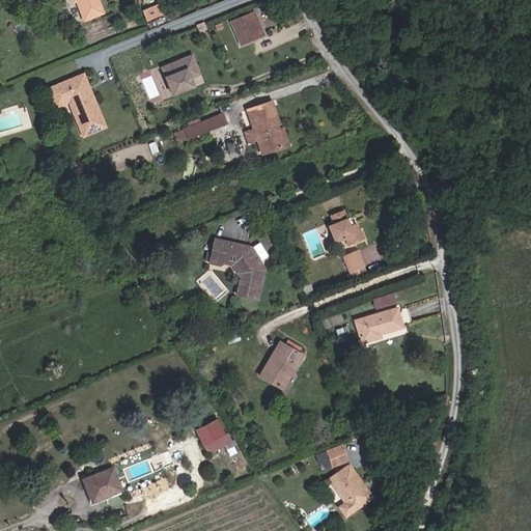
[(84,20),(103,12),(96,0),(72,0),(73,2),(77,0),(84,20)]
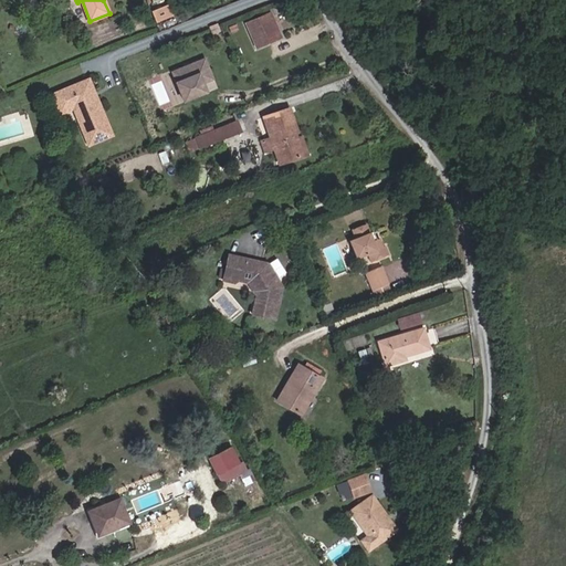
[(156,21),(173,14),(169,4),(153,11),(156,21)]
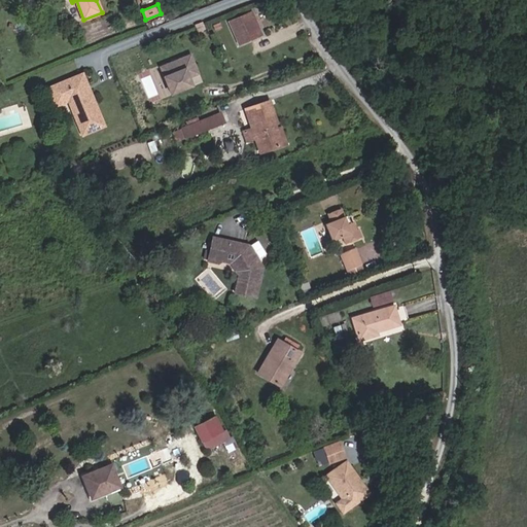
[(241,19),(240,16),(230,21),(240,44),(261,36),(252,13),(241,19)]
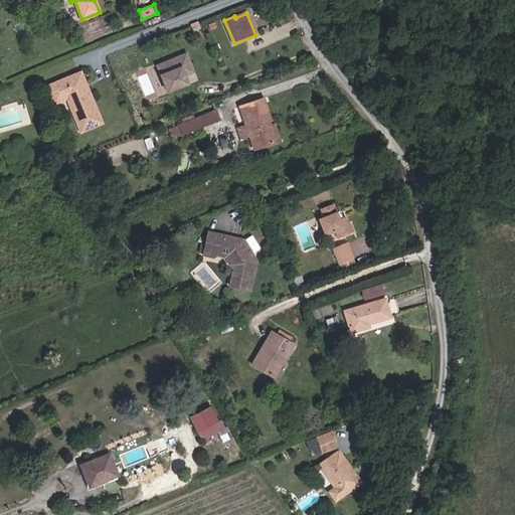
[(184,75),(194,71),(186,53),(157,65),(168,92),(187,83),(184,75)]
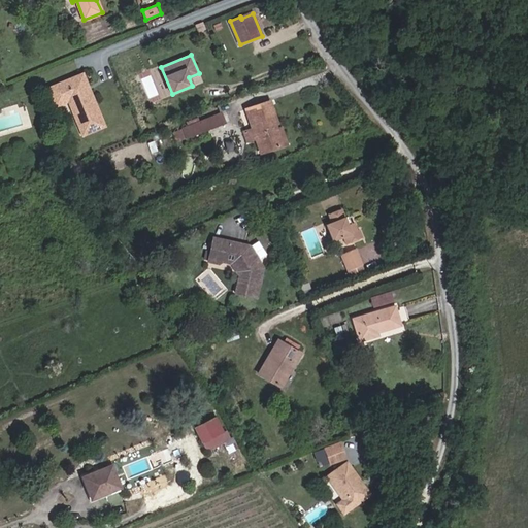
[(48,89),(51,95),(86,80),(83,74),(48,89)]
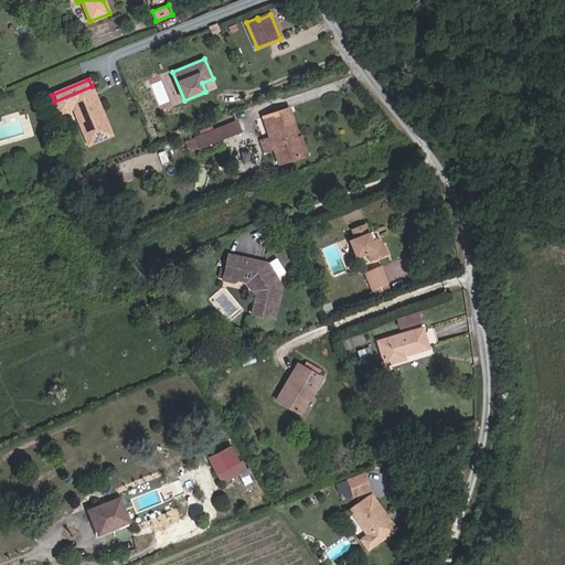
[(88,145),(112,135),(92,86),(54,102),(60,114),(74,108),(88,145)]
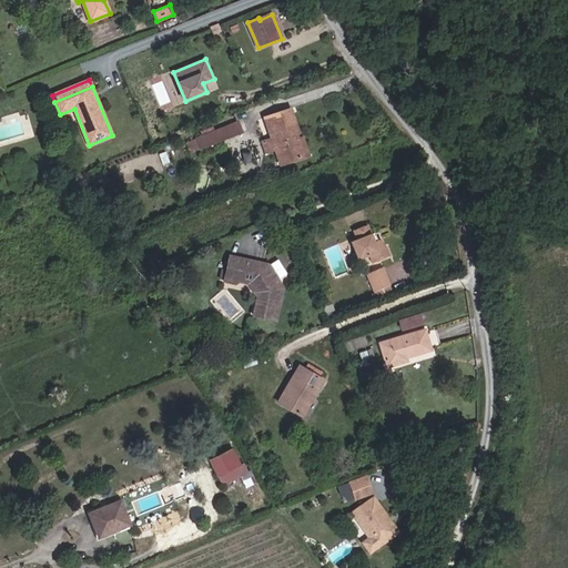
[(296,133),(298,132),(291,109),(264,118),(272,139),(263,142),(266,152),(275,149),(281,164),(304,156),(298,140),(296,133)]
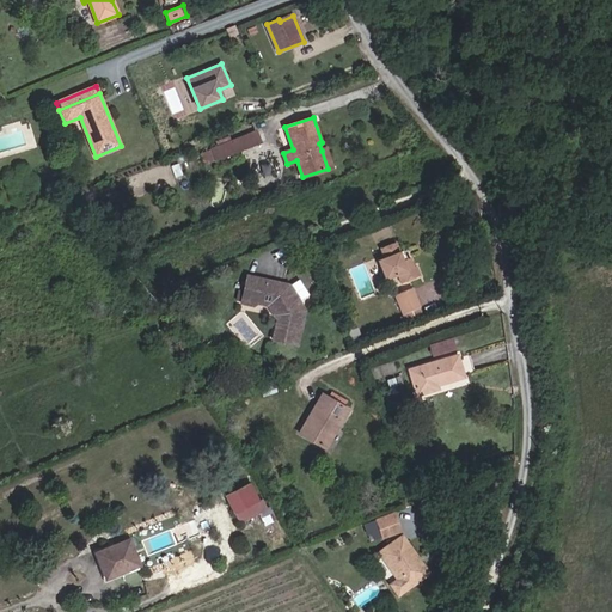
[(204,164),(261,142),(256,128),(200,150),(204,164)]
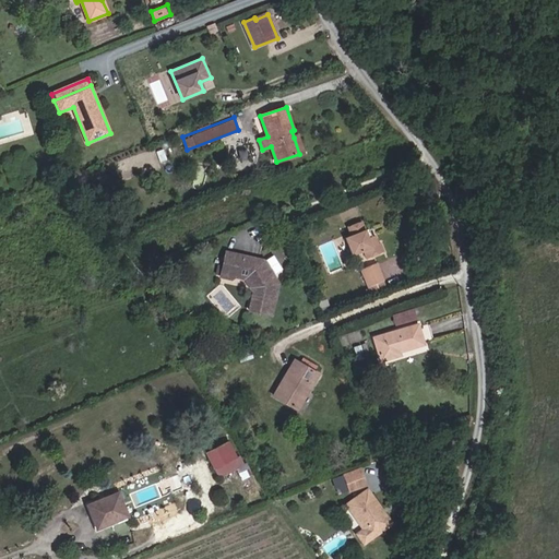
[(299,154),(304,152),(298,135),(294,138),(299,154)]
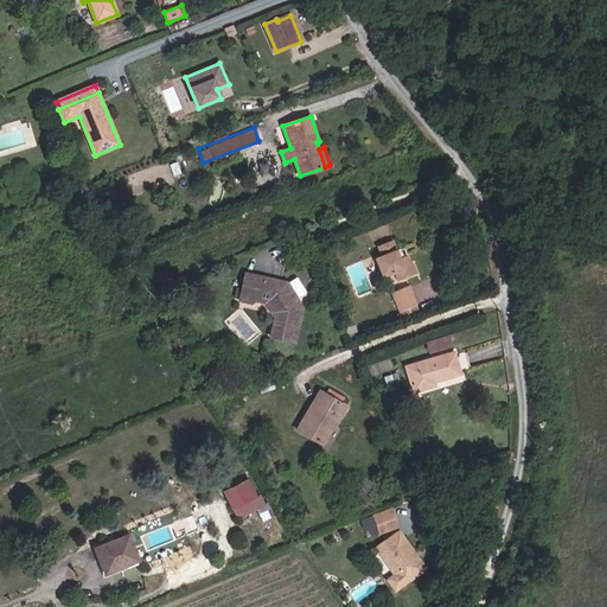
[(403,257),(400,259),(397,250),(393,241),(377,247),(381,256),(375,259),(383,276),(394,272),(397,281),(416,273),(413,264),(410,266),(407,256),(403,257)]
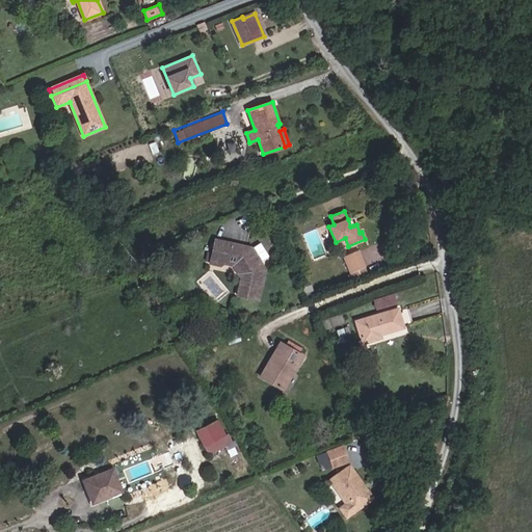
[(238,247),(236,245),(215,240),(212,254),(208,253),(207,262),(211,263),(210,264),(221,266),(227,261),(234,265),(242,275),(237,296),(259,301),(266,272),(253,250),(244,246),(242,248),(238,247)]
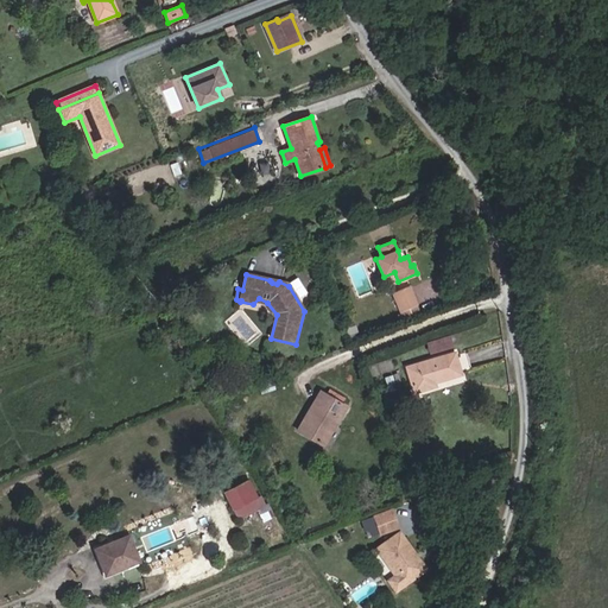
[(400,314),(418,305),(411,286),(392,293),(400,314)]
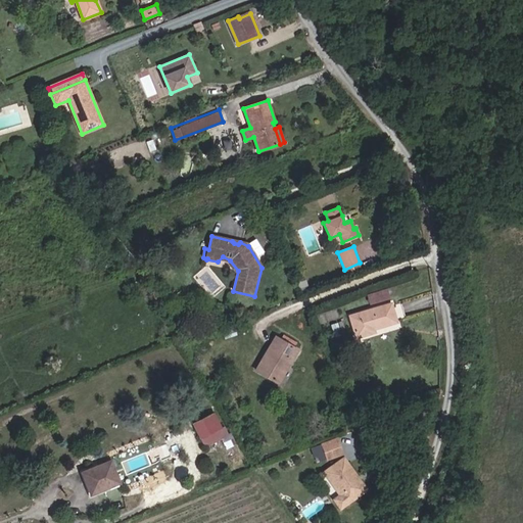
[(364,274),(360,263),(344,270),(348,280),(364,274)]
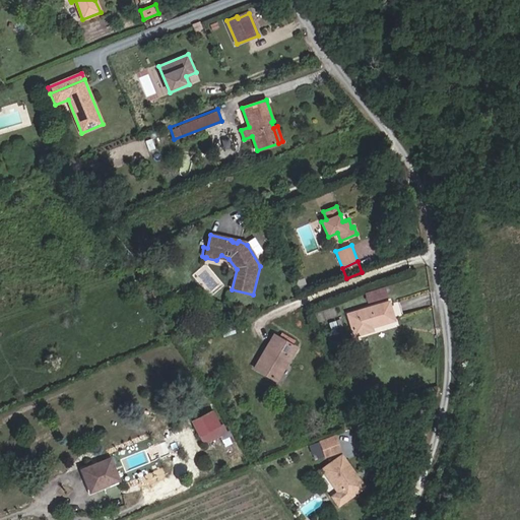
[(366,302),(387,296),(384,287),(363,294),(366,302)]
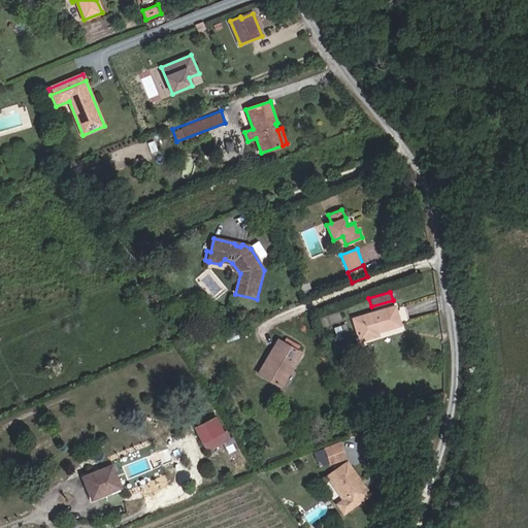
[(376,332),(400,325),(395,307),(353,319),(359,340),(377,335),(376,332)]
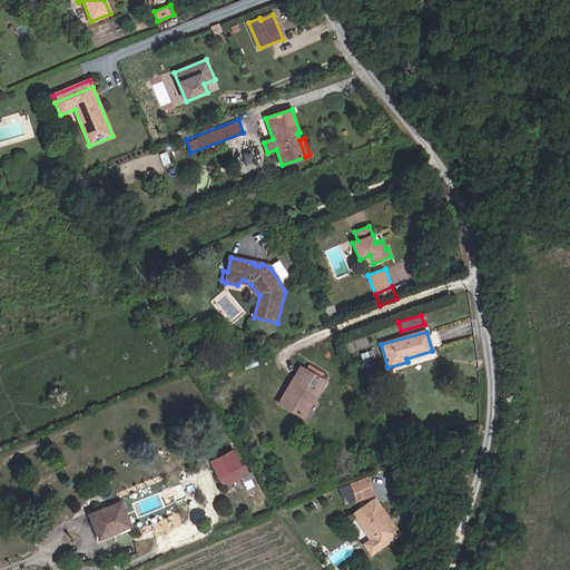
[(245,374),(245,371),(258,366),(256,359),(242,363),(241,361),(233,363),(237,376),(245,374)]
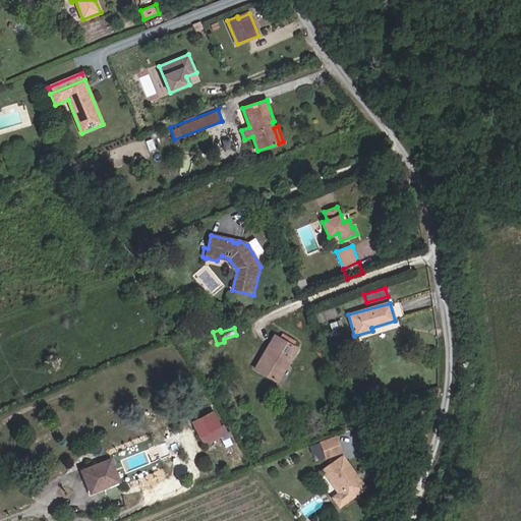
[(274,336),(254,368),(277,382),(296,349),(292,346),(294,342),(282,334),(279,339),(274,336)]
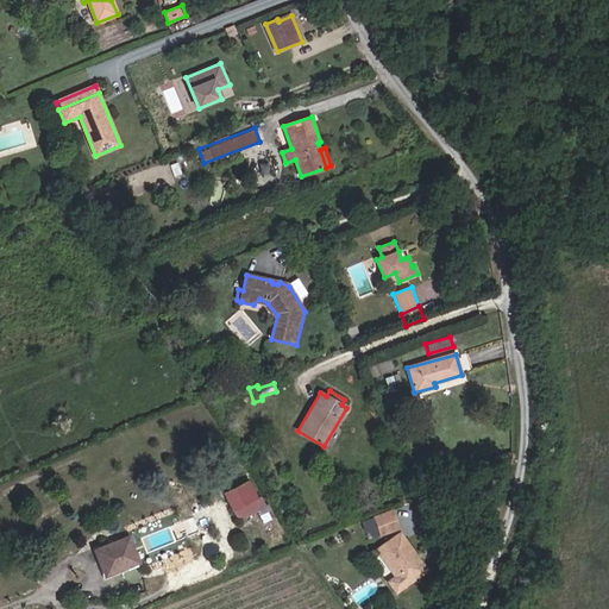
[(259,497),(256,500),(248,482),(225,494),(238,520),(258,510),(264,507),(259,497)]
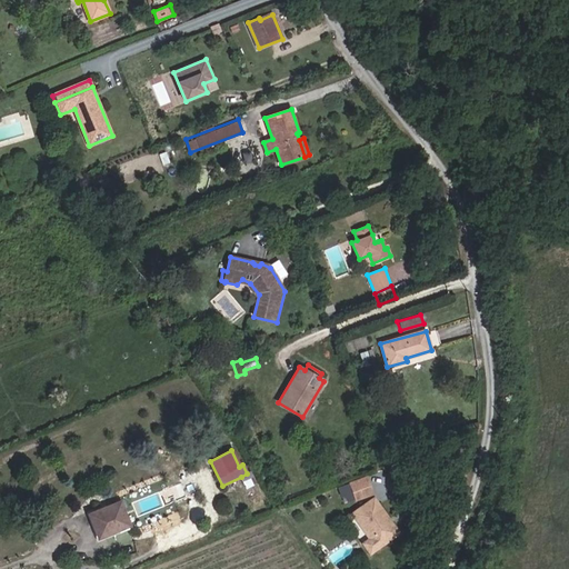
[(348,492),(363,487),(358,471),(342,477),(348,492)]
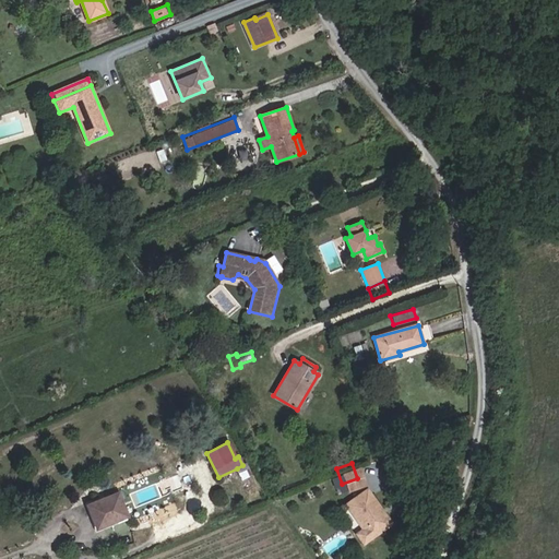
[(241,478),(251,475),(246,464),(242,465),(237,468),(241,478)]
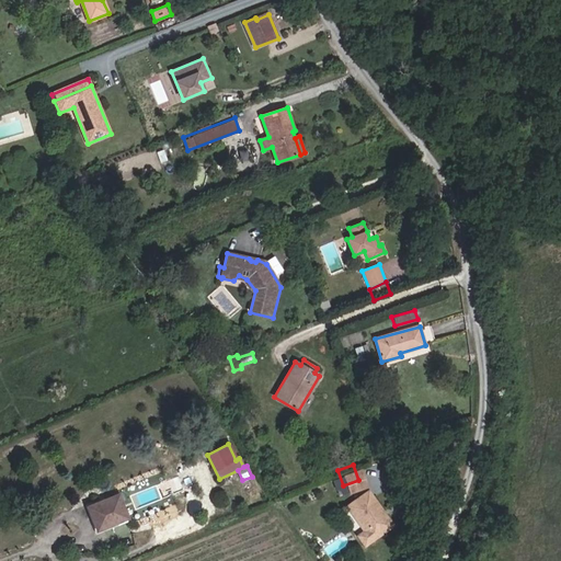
[(371,512),(375,510),(364,490),(342,503),(357,529),(363,540),(381,529),(371,512)]
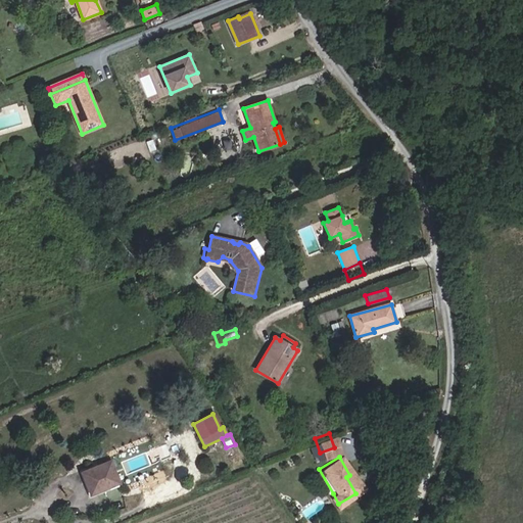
[(91,494),(119,483),(110,462),(84,472),(88,483),(87,483),(91,494)]
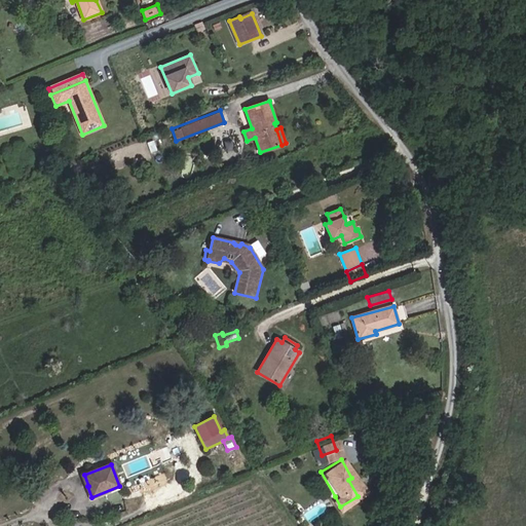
[(358,496),(362,494),(351,478),(348,480),(358,496)]
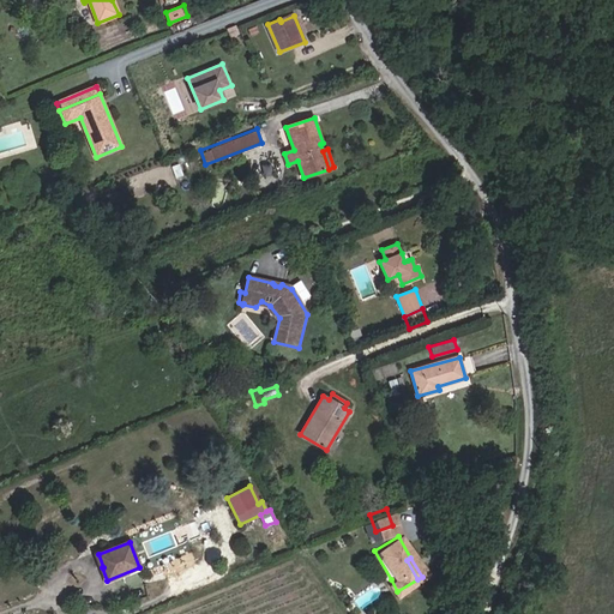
[(390,596),(397,591),(391,579),(384,584),(390,596)]
